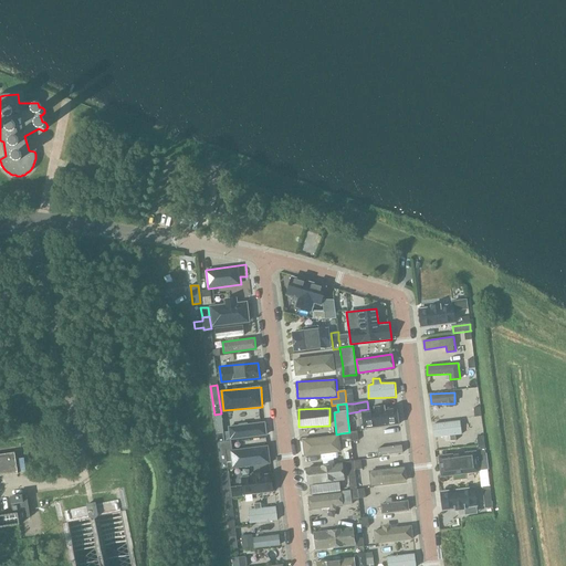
[(215,415),(217,435),(217,433),(223,433),(223,432),(221,413),(215,415)]
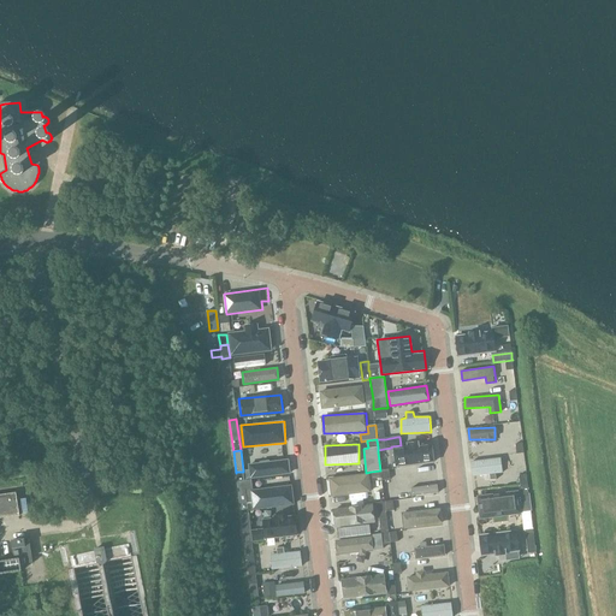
[(472,460),(473,475),(503,472),(502,457),(472,460)]
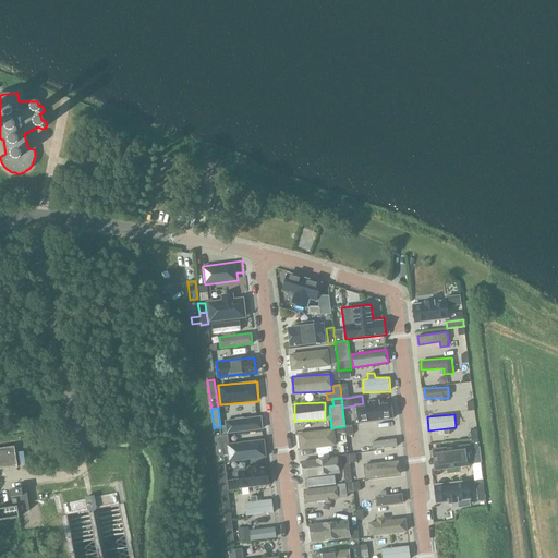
[(220,436),(215,436),(217,457),(218,465),(218,464),(219,464),(225,464),(222,444),(229,443),(228,435),(220,436)]
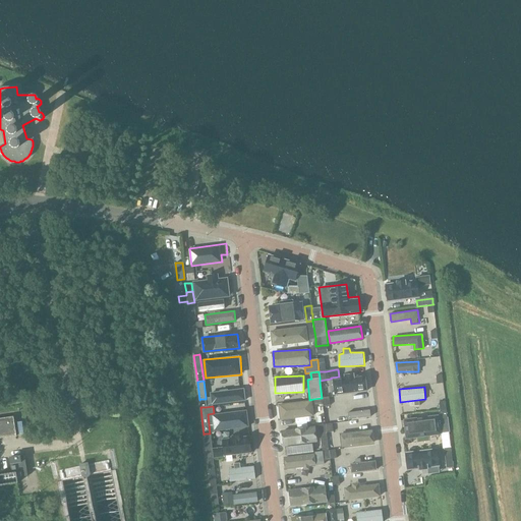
[(212,414),(214,430),(248,426),(246,409),(212,414)]
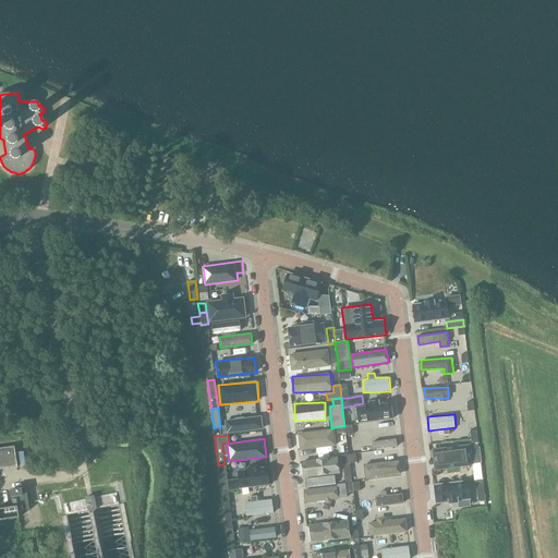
[(396,438),(373,441),(374,448),(397,445),(396,438)]
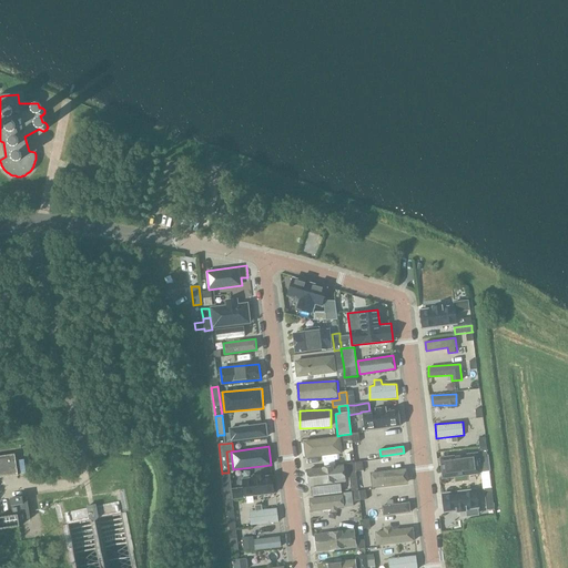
[(487,455),(486,446),(479,447),(480,456),(477,456),(479,473),(489,472),(490,472),(488,455),(487,455)]
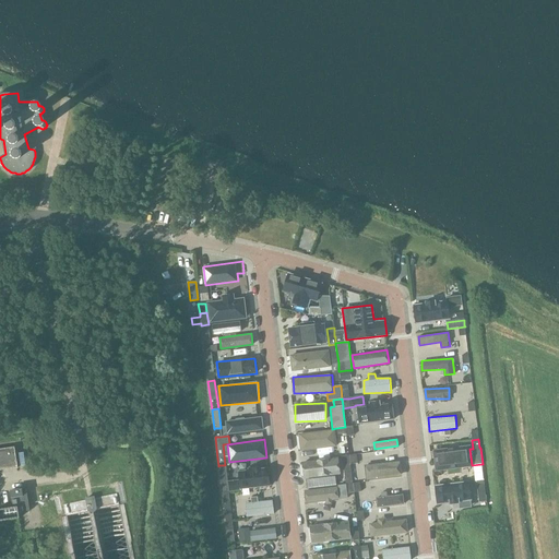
[(0,471),(18,468),(14,448),(0,449),(0,471)]
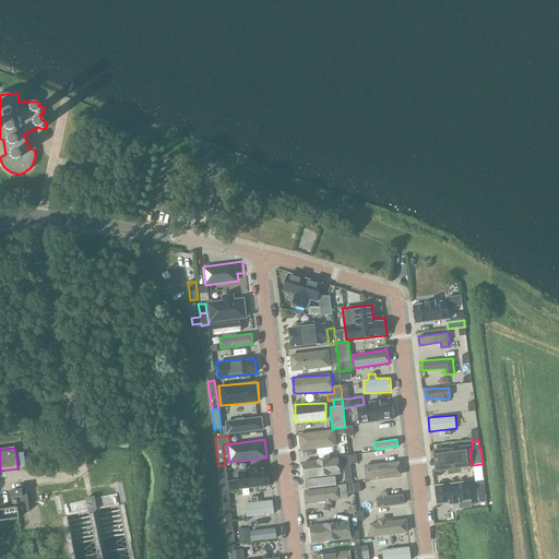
[(346,485),(352,484),(348,455),(337,456),(339,466),(343,465),(346,485)]
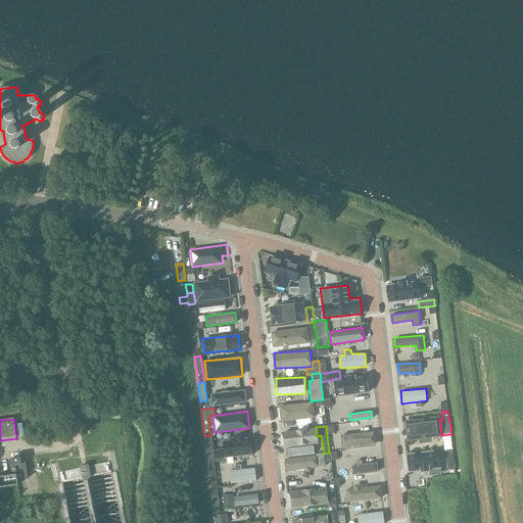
[(375,446),(375,432),(342,433),(342,447),(375,446)]
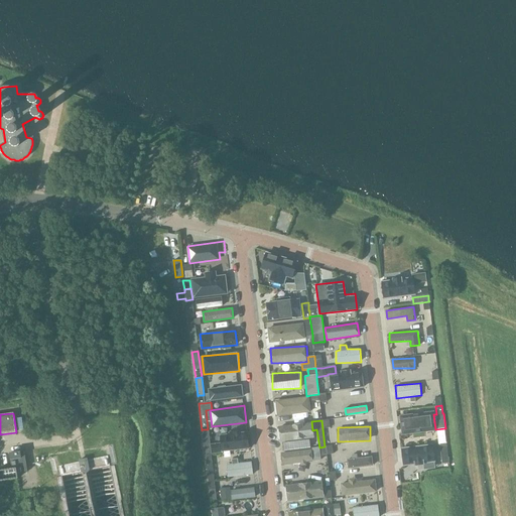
[(212,443),(213,454),(250,446),(247,428),(219,433),(221,441),(212,443)]
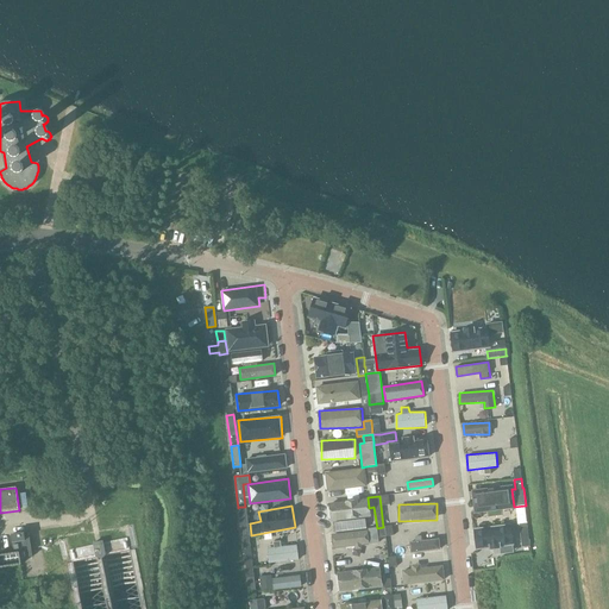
[(238,507),(238,508),(240,528),(242,528),(248,527),(245,507),(239,507),(238,507)]
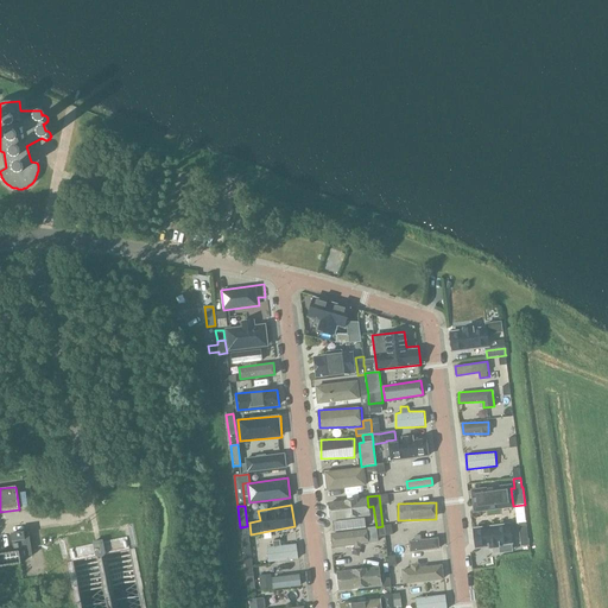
[(500,552),(512,552),(512,524),(474,526),(475,548),(500,546),(500,552)]
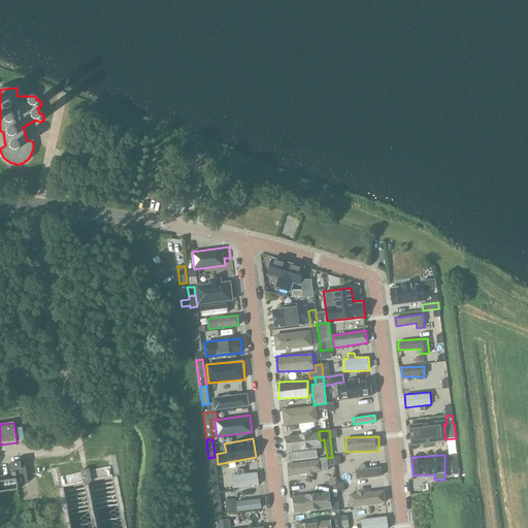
[(457,455),(451,455),(453,474),(459,473),(457,455)]
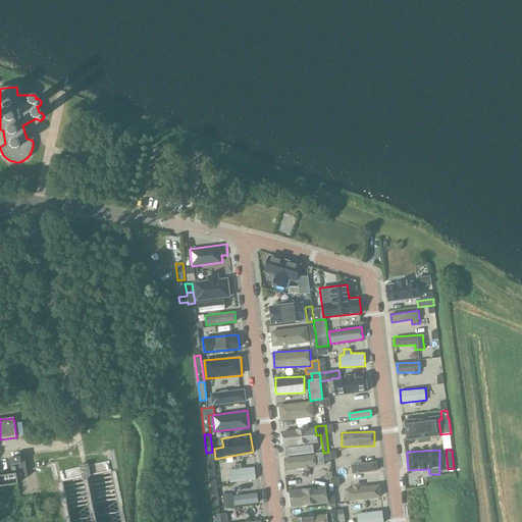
[(323,453),(315,454),(317,467),(324,466),(324,461),(330,461),(328,452),(323,453)]
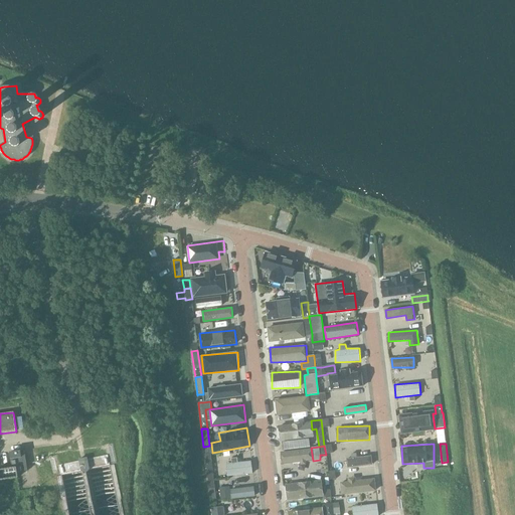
[(0,465),(0,481),(18,478),(24,477),(24,472),(27,471),(24,452),(20,452),(20,451),(9,453),(11,464),(0,465)]
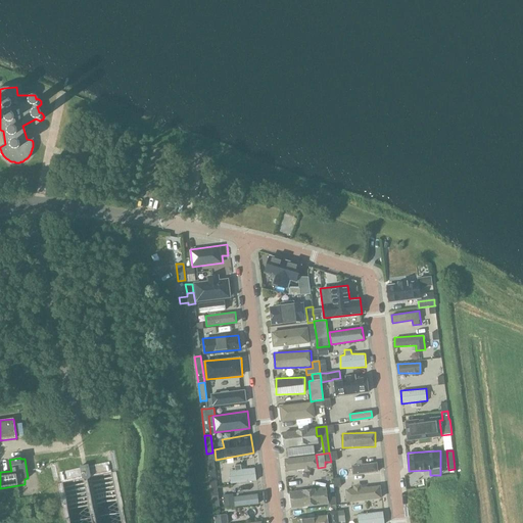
[(217,487),(214,461),(208,462),(207,462),(211,488),(217,487)]
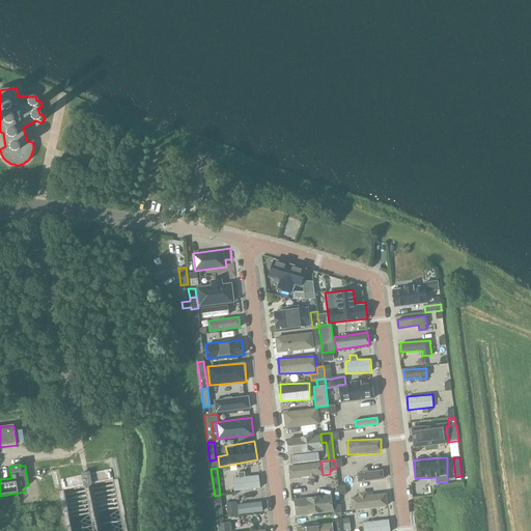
[(357,470),(359,481),(384,477),(383,469),(368,471),(368,468),(357,470)]
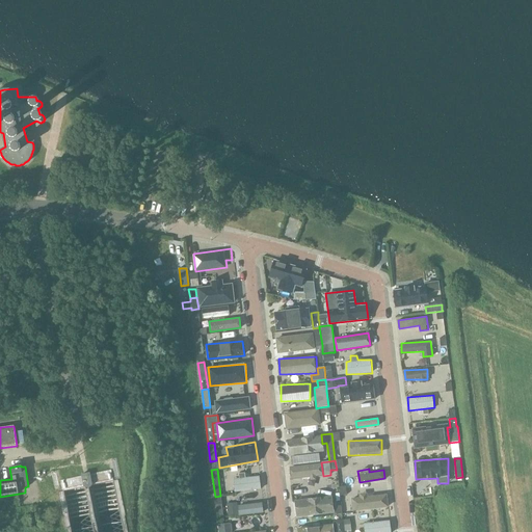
[(245,472),(236,473),(237,490),(261,489),(260,476),(246,476),(245,472)]
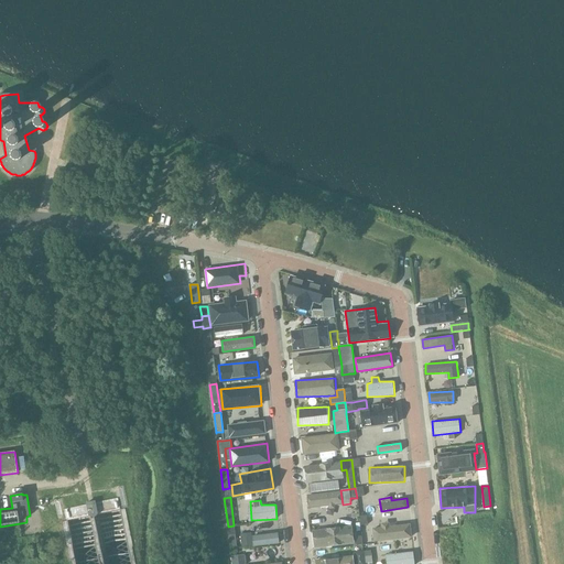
[(372,527),(375,541),(412,537),(411,523),(390,525),(390,521),(381,522),(381,525),(372,527)]
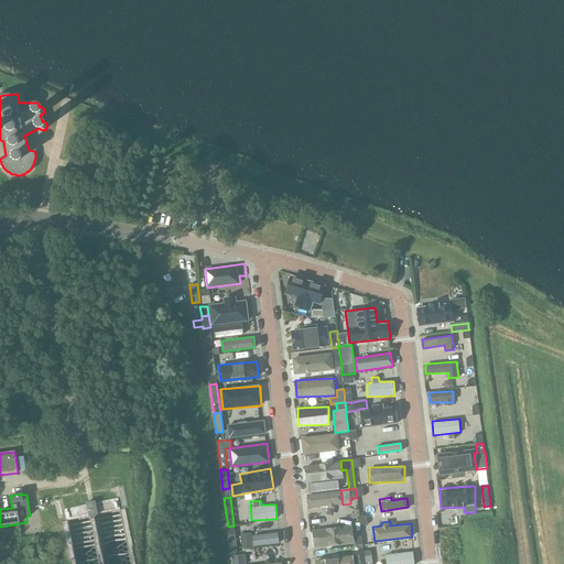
[(240,535),(241,546),(252,545),(251,533),(240,535)]
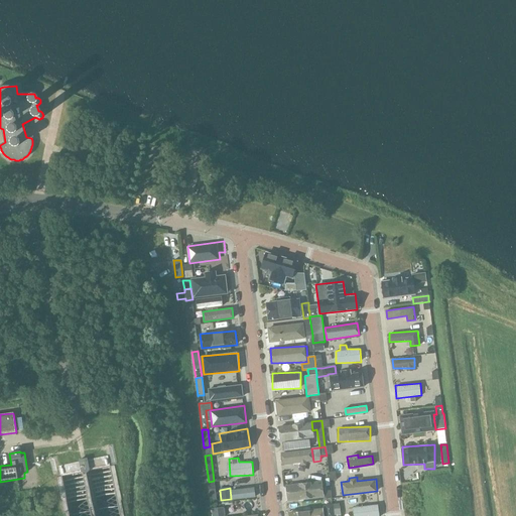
[(232,498),(255,497),(255,488),(232,488),(232,498)]
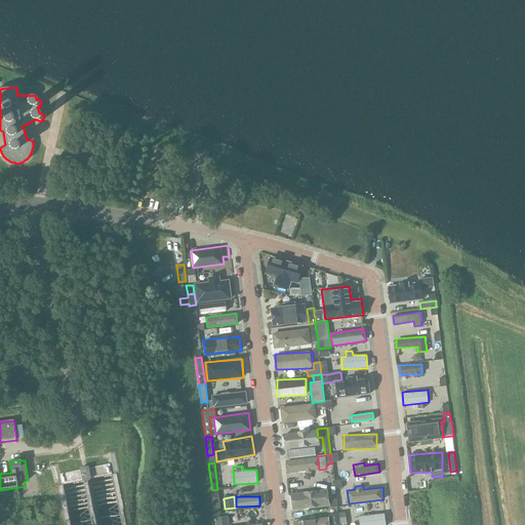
[(328,509),(337,508),(336,499),(327,500),(328,509)]
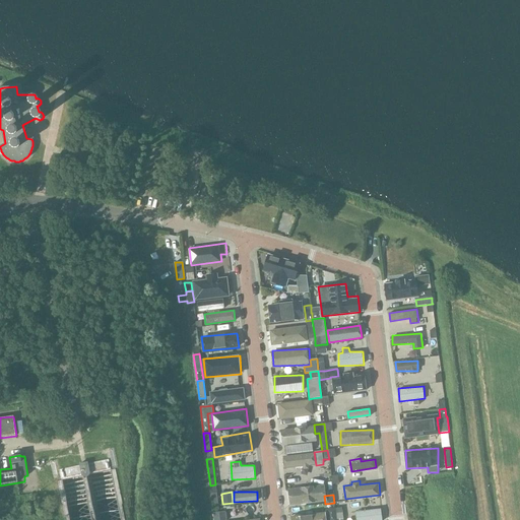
[(382,519),(381,508),(356,510),(358,519),(382,519)]
